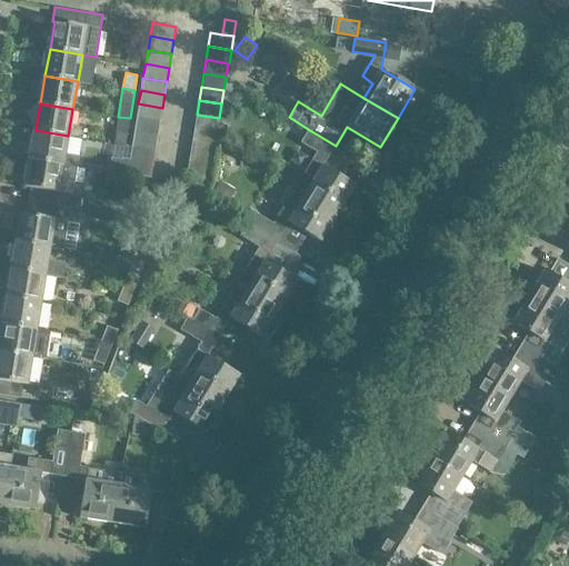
[(159,121),(162,108),(138,103),(136,118),(159,121)]
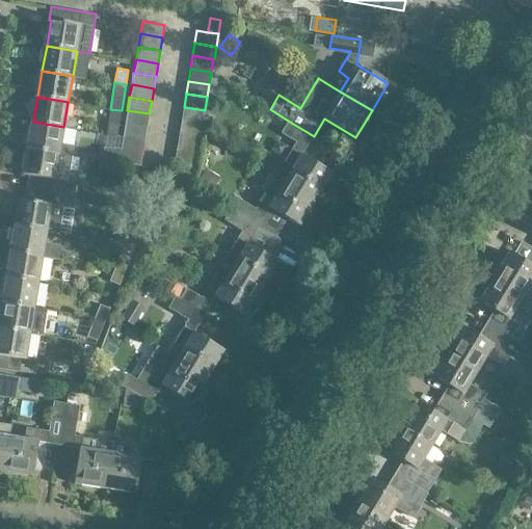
[(184,107),(182,120),(203,124),(205,110),(184,107)]
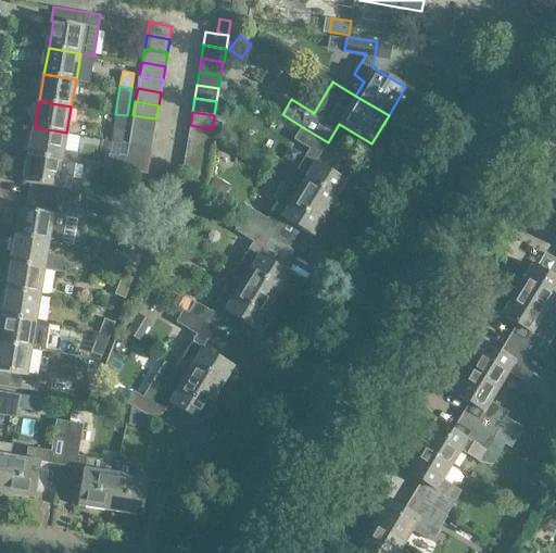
[(127,115),(115,114),(111,139),(123,141),(127,115)]
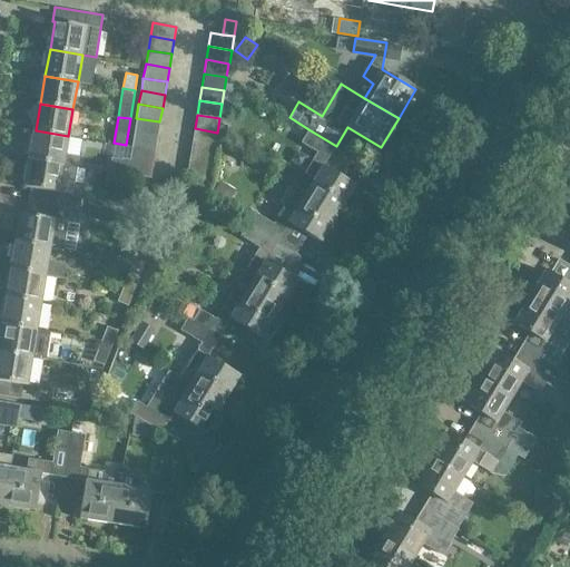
[(157,135),(159,121),(136,118),(134,132),(157,135)]
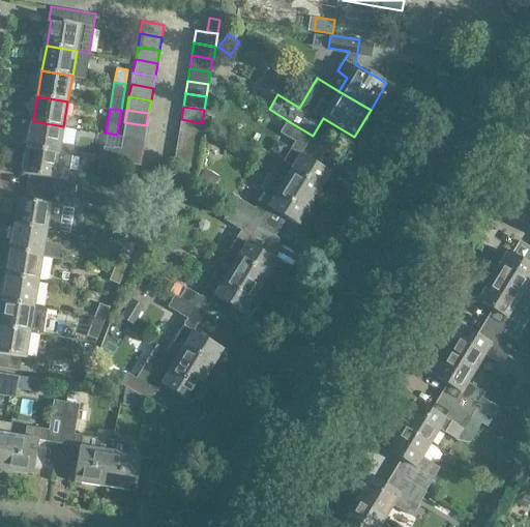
[(181,119),(179,132),(200,136),(202,123),(181,119)]
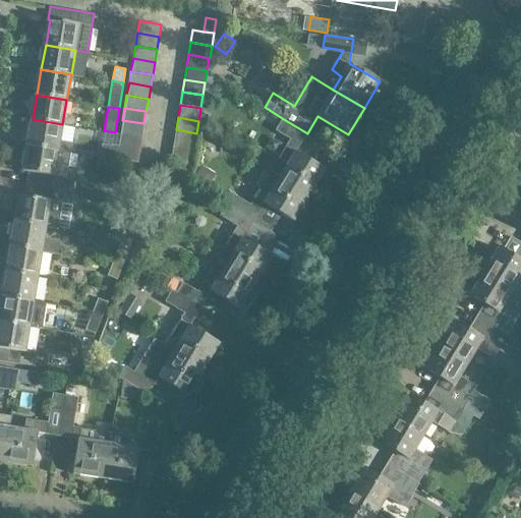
[(297,151),(307,133),(282,118),(276,129),(290,138),(279,157),(288,163),(280,177),(310,195),(327,169),(297,151)]
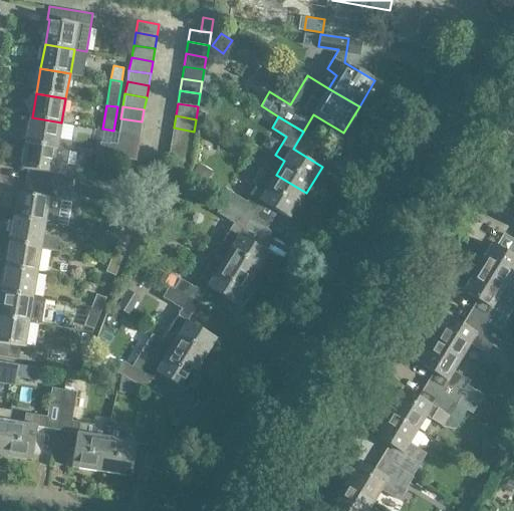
[(27,143),(69,149),(71,139),(59,137),(61,122),(32,117),(27,143)]
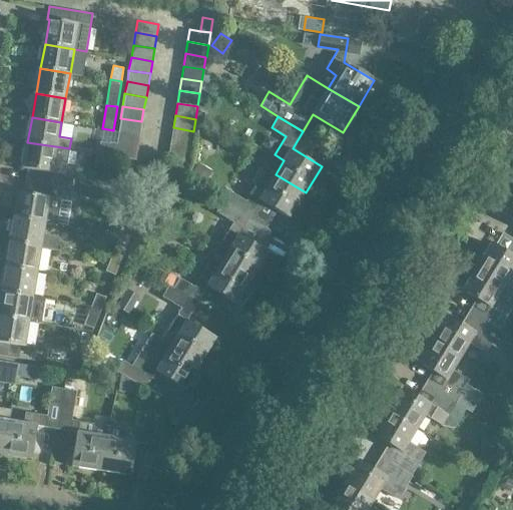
[(139,134),(141,121),(120,118),(118,131),(139,134)]
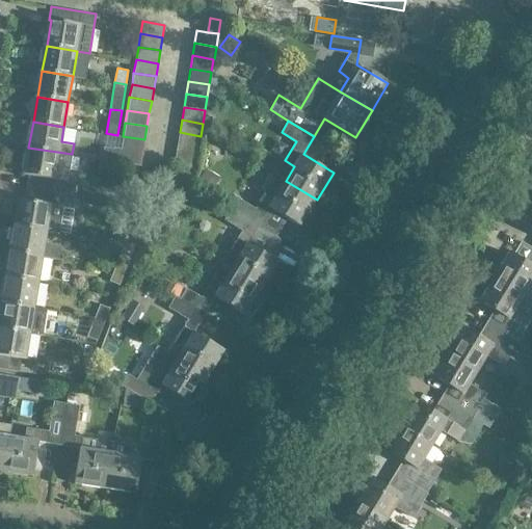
[(180,132),(178,146),(198,150),(201,136),(180,132)]
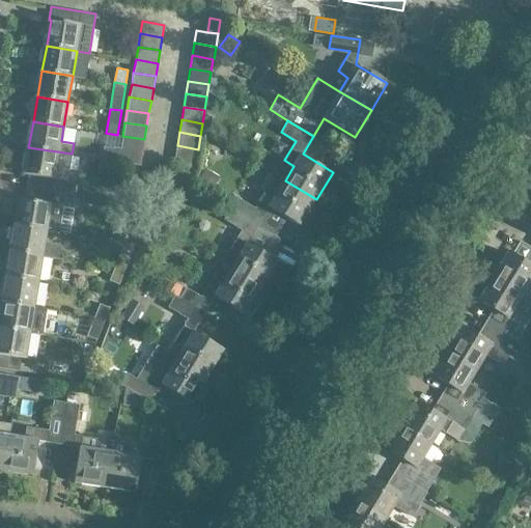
[(142,153),(144,139),(122,136),(120,147),(120,148),(142,153)]
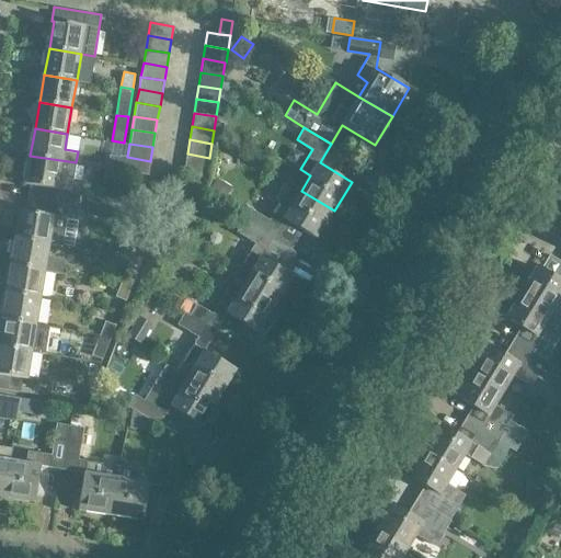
[(187,154),(185,167),(207,170),(209,158),(187,154)]
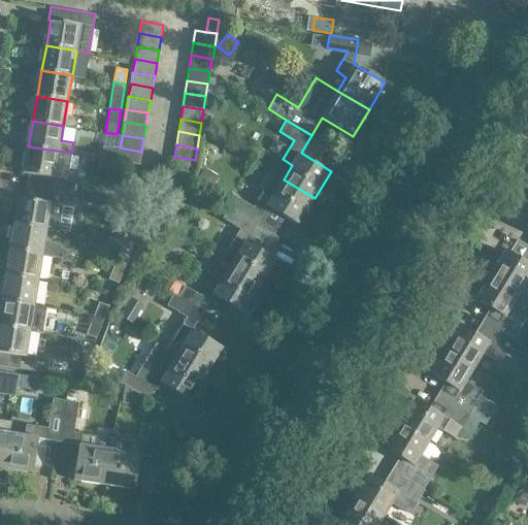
[(139,164),(141,152),(120,148),(120,146),(113,145),(112,146),(103,145),(101,158),(139,164)]
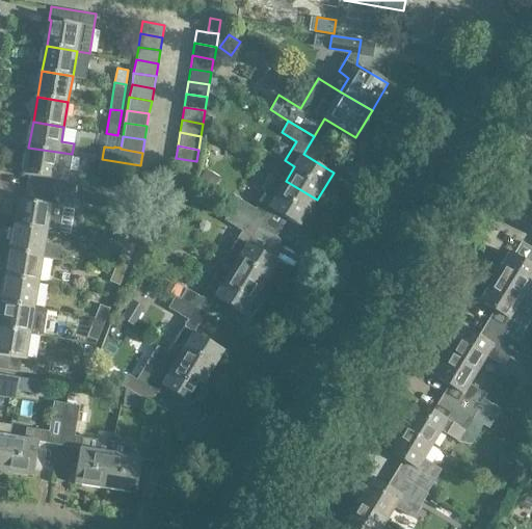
[(29,175),(27,187),(74,194),(76,181),(68,180),(72,154),(28,148),(24,174),(29,175)]
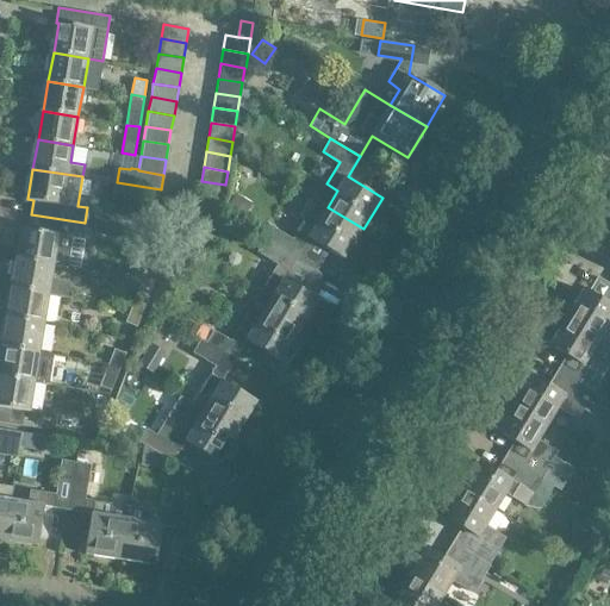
[(223,199),(225,185),(201,181),(199,195),(223,199)]
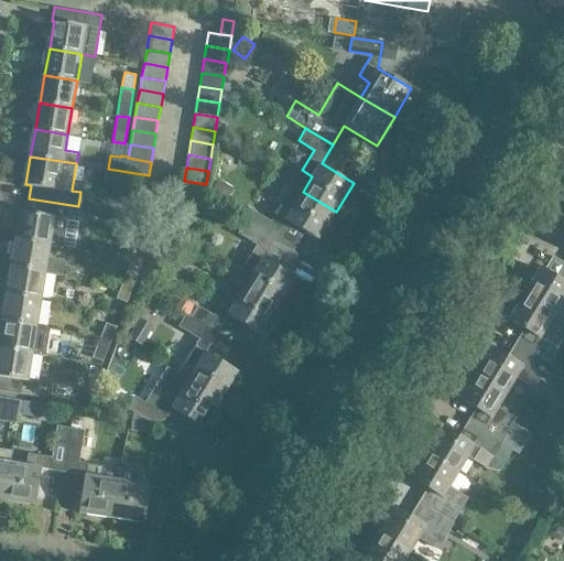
[(232,186),(218,177),(213,186),(227,194),(232,186)]
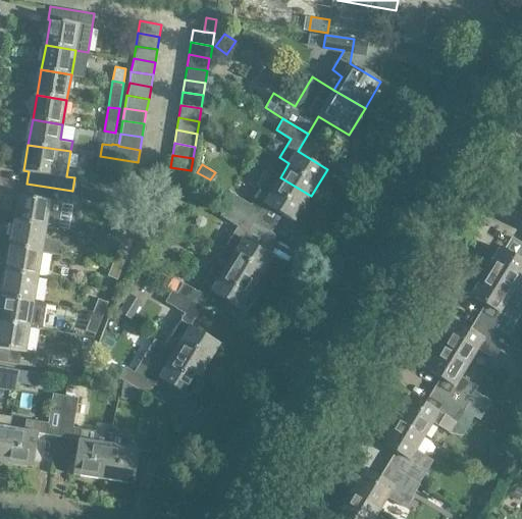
[(225,203),(227,204),(255,220),(265,203),(296,221),(311,196),(280,177),(271,171),(251,204),(231,193),(225,203)]
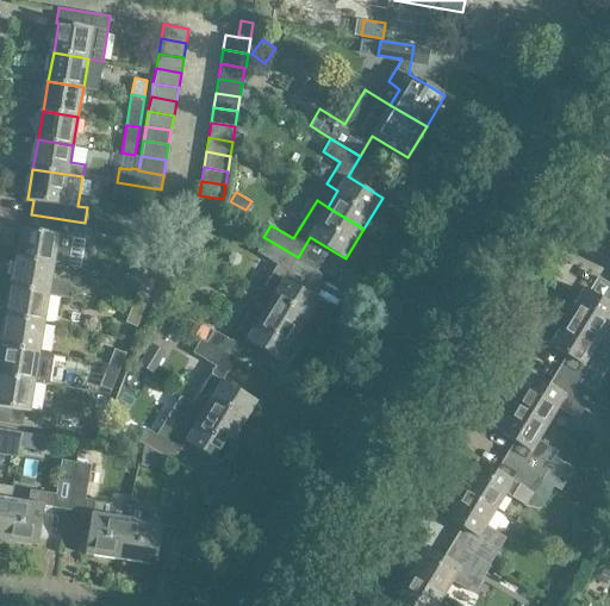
[(73,236),(82,237),(85,223),(31,214),(29,229),(22,227),(17,257),(54,263),(68,266),(73,236)]
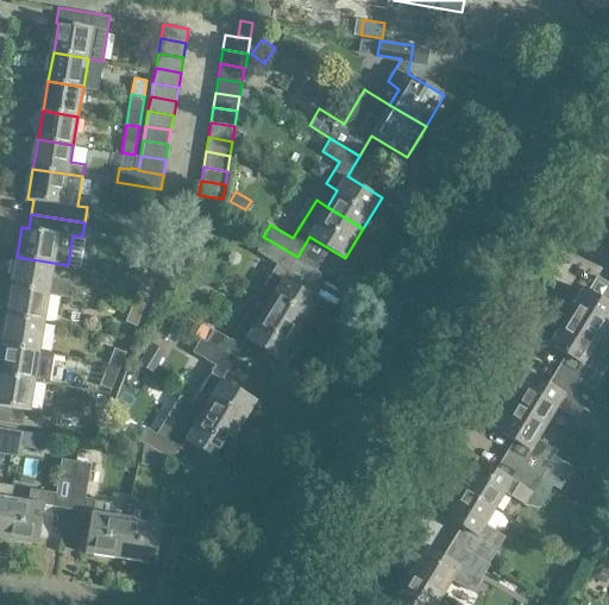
[(276,292),(267,308),(301,329),(320,300),(284,278),(297,257),(265,238),(258,251),(277,264),(264,285),(276,292)]
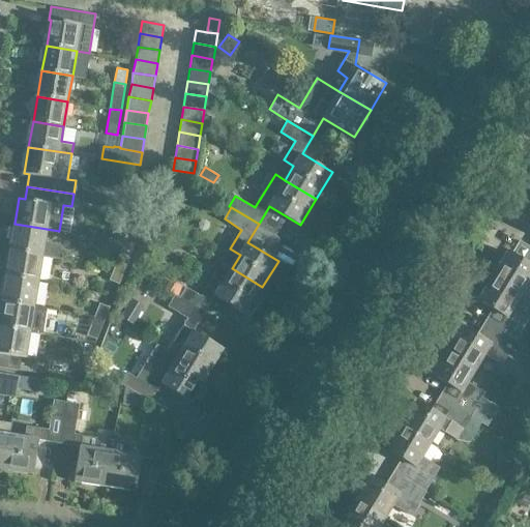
[(58,244),(45,242),(47,229),(15,224),(10,250),(42,255),(61,258),(62,250),(58,244)]
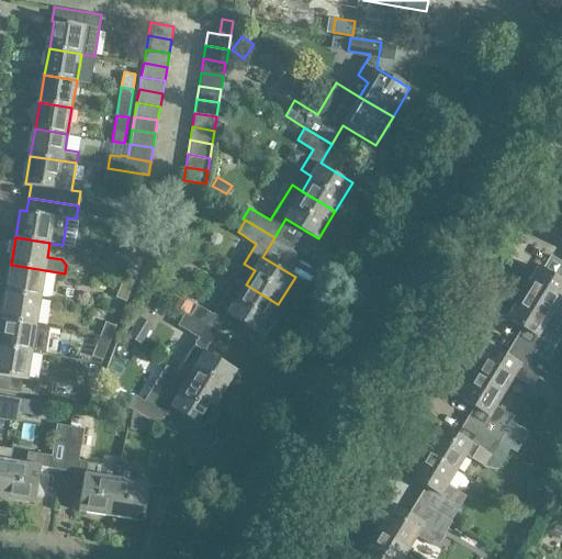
[(561,260),(553,277),(538,267),(537,268),(532,266),(521,283),(526,287),(523,291),(561,314),(561,260)]
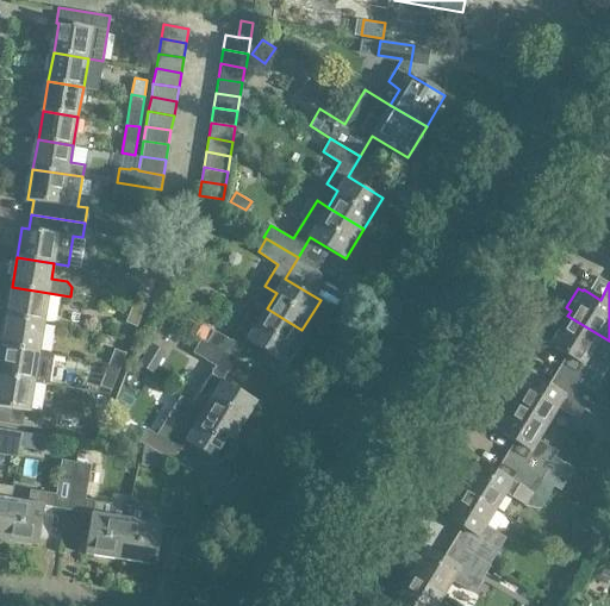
[(6,316),(44,322),(49,293),(12,287),(6,316)]
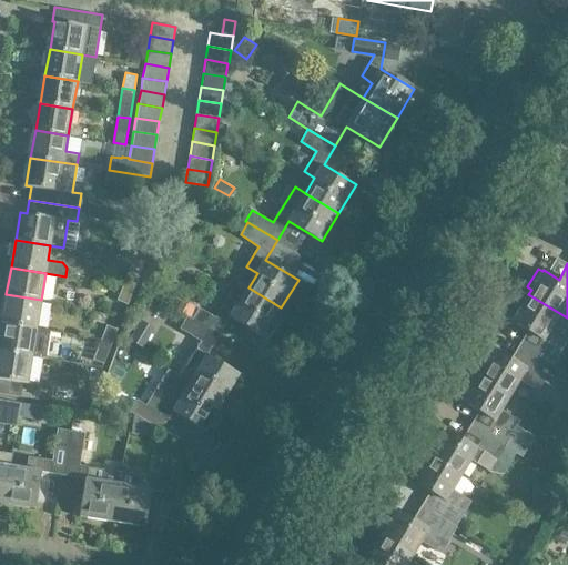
[(127,275),(122,286),(125,286),(133,290),(138,280),(127,275)]
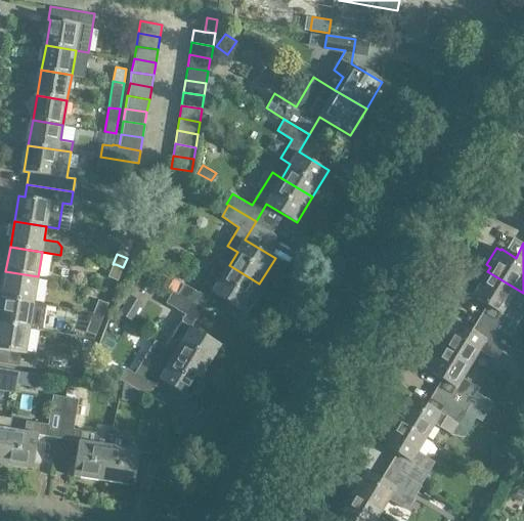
[(259,284),(229,265),(219,259),(200,292),(185,283),(178,294),(203,308),(213,292),(244,310),(259,284)]
